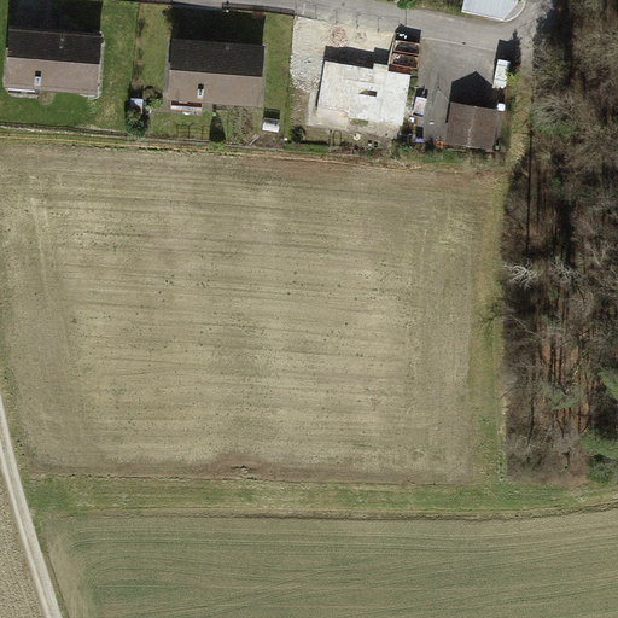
[(467,0),(466,13),(506,21),(508,0),(467,0)]
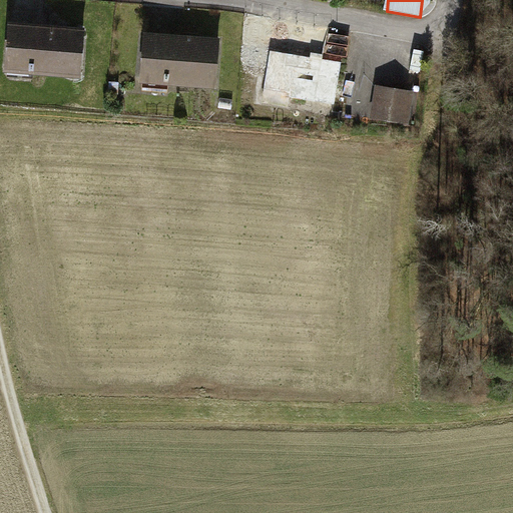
[(44,29),(11,26),(8,68),(79,74),(83,32),(44,29)]
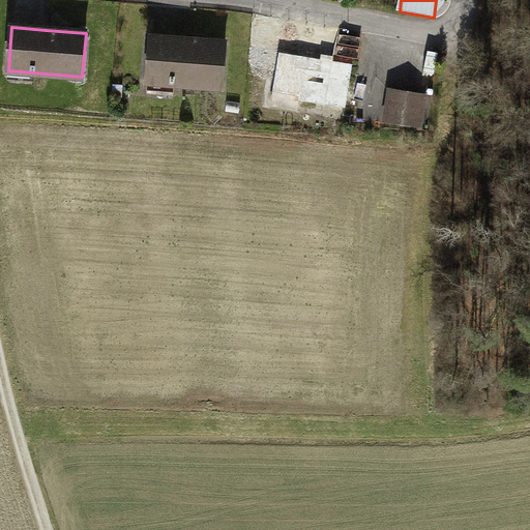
[(187,40),(151,37),(148,81),(222,87),(226,43),(187,40)]
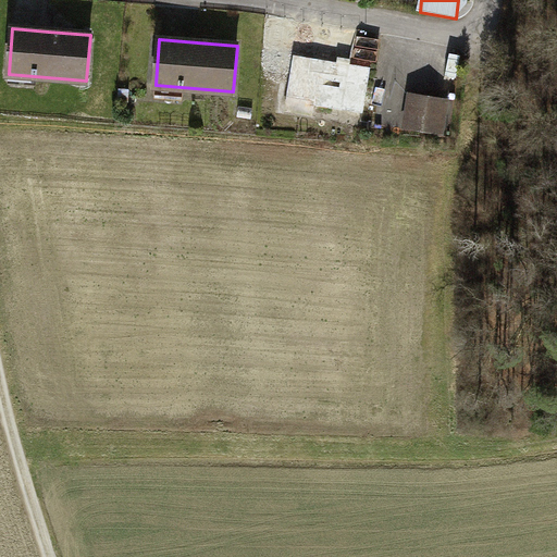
[(371,67),(294,56),(287,101),(363,113),(371,67)]
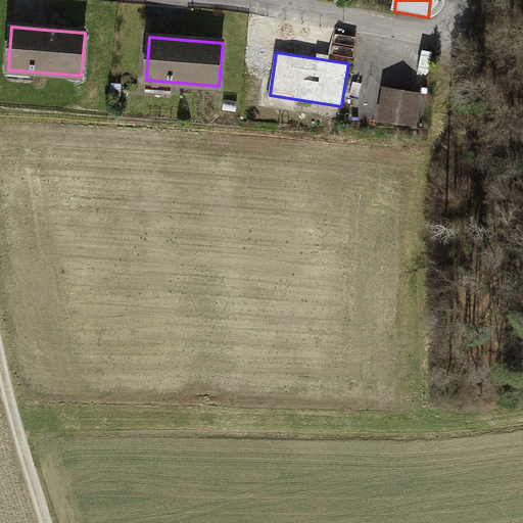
[(418,95),(387,90),(383,119),(413,124),(418,95)]
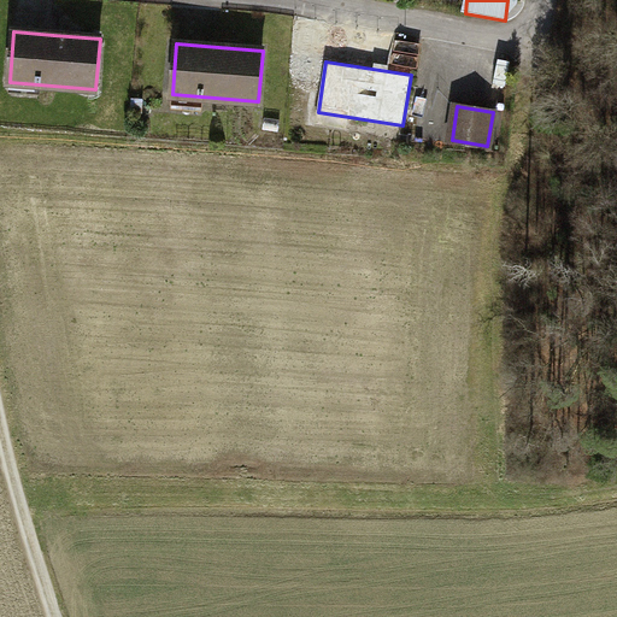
All buildings are outlined.
